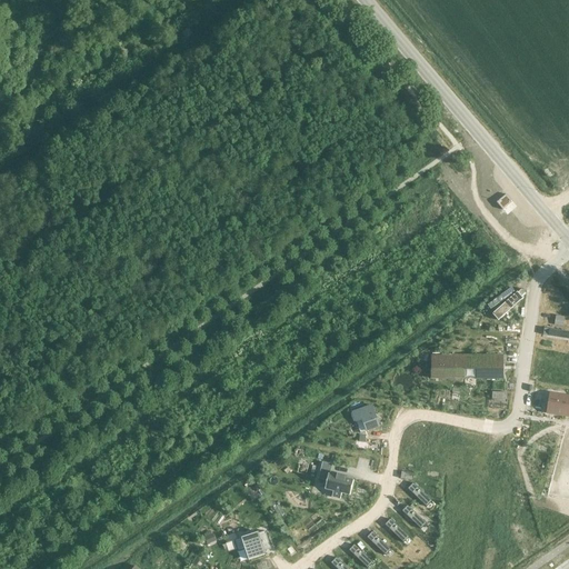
[(506,195),(497,203),(502,210),(512,202),(506,195)]
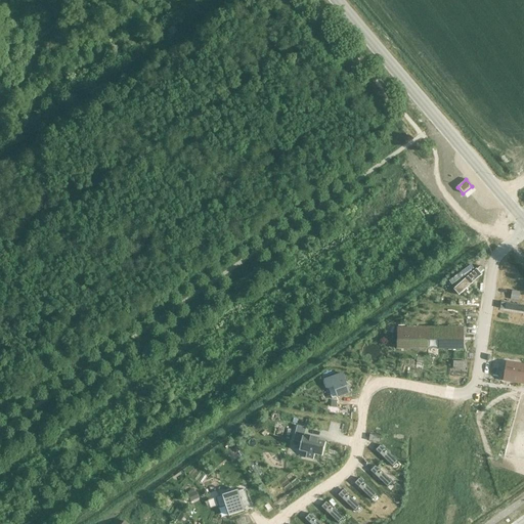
[(476,269),(453,290),(459,296),(482,275),(476,269)]
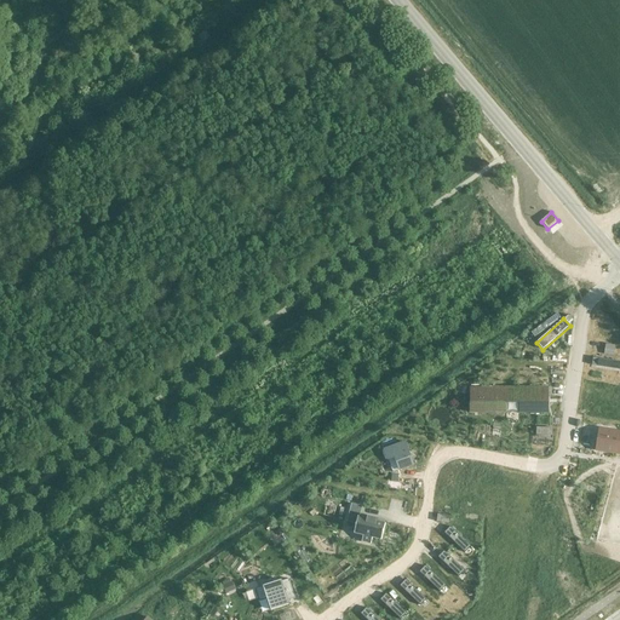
[(598,366),(598,367),(619,369),(619,362),(600,359),(600,360),(598,366)]
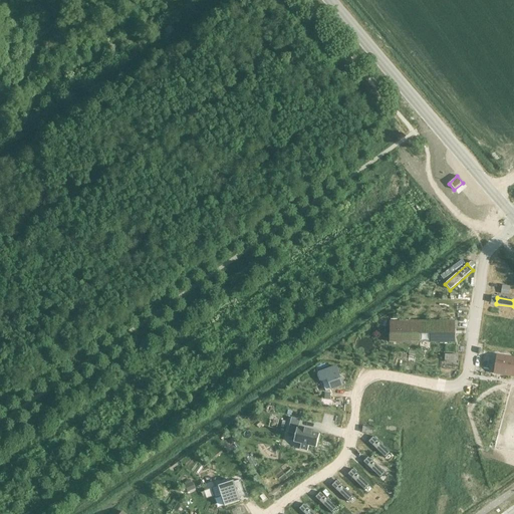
[(399,320),(399,342),(451,342),(451,320),(399,320)]
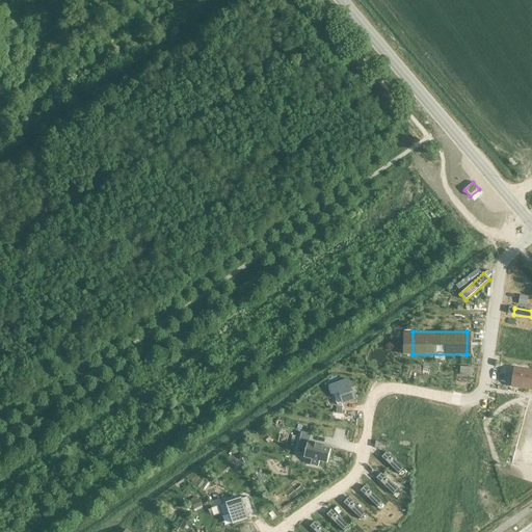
[(531,371),(514,369),(511,387),(531,390),(531,371)]
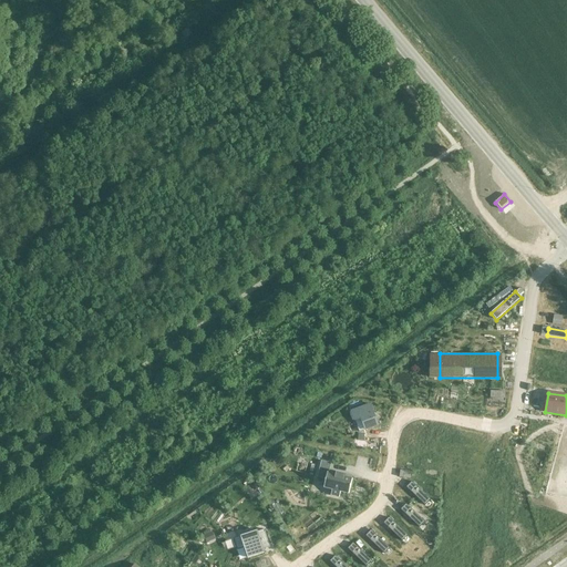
[(370,404),(351,412),(354,421),(361,419),(366,430),(378,425),(370,404)]
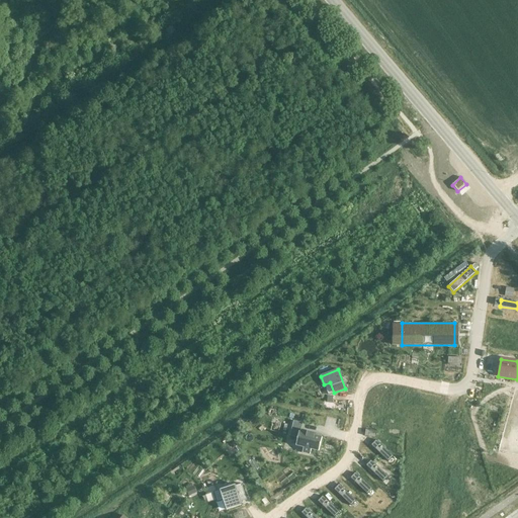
[(298,432),(295,445),(304,447),(301,452),(310,454),(311,449),(319,451),(322,438),(314,436),(315,434),(308,432),(307,434),(298,432)]
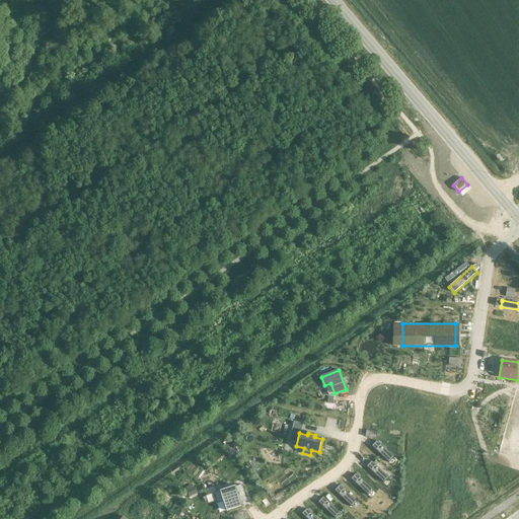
[(377,441),(372,446),(389,462),(394,457),(377,441)]
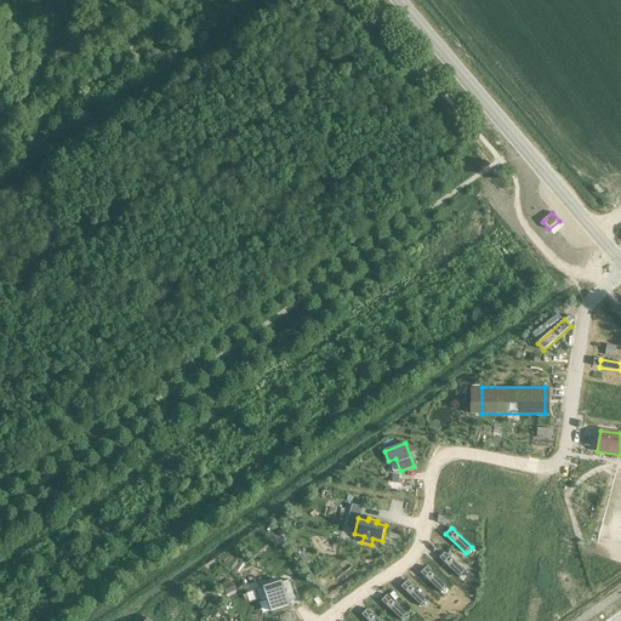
[(445,552),(439,558),(460,579),(466,571),(445,552)]
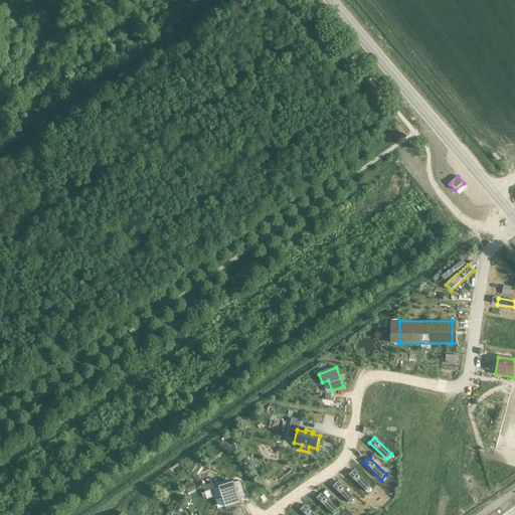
[(353,470),(348,475),(365,492),(370,487),(353,470)]
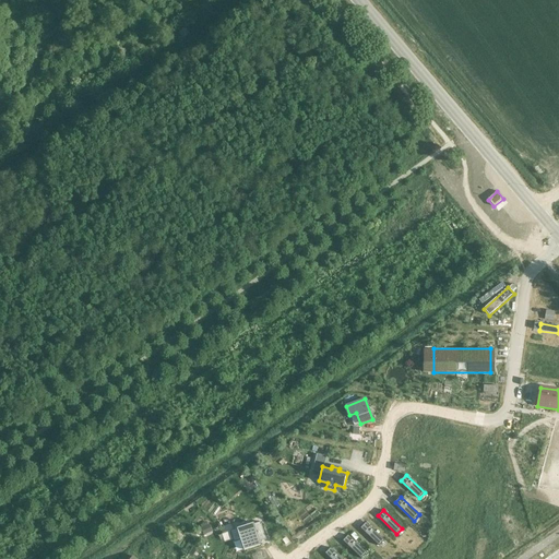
[(239,528),(237,528),(245,550),(261,545),(259,537),(265,536),(261,522),(254,524),(254,523),(245,526),(245,525),(239,526),(239,528)]
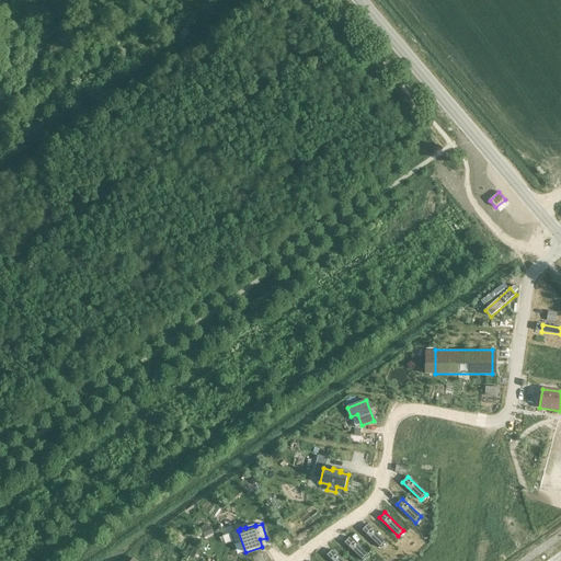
[(367,525),(362,530),(380,548),(386,542),(367,525)]
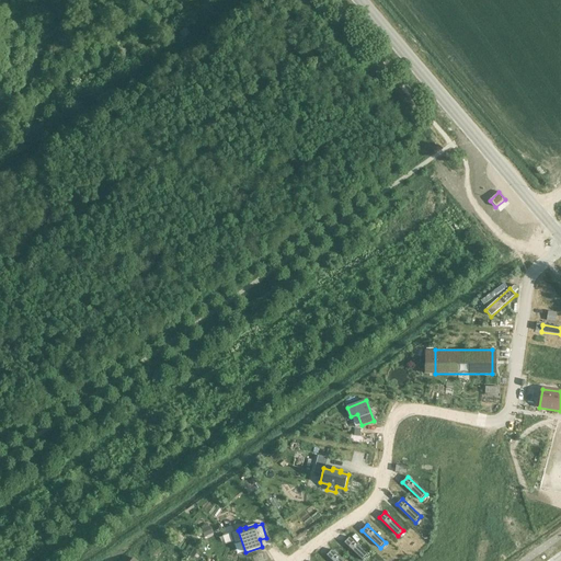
[(350,537),(344,542),(363,560),(368,556),(350,537)]
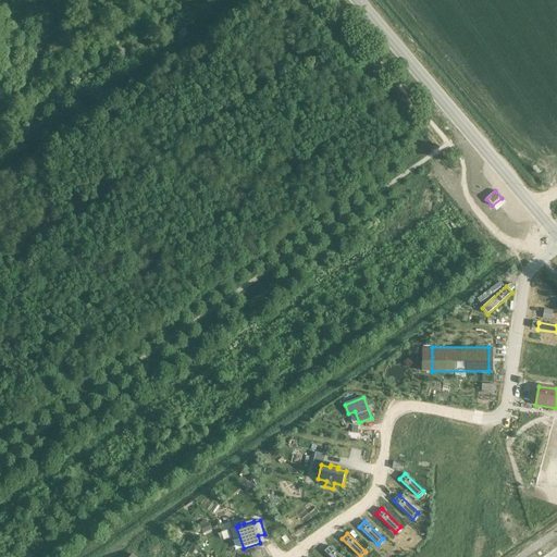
[(341,556),(330,546),(324,552),(330,556),(341,556)]
